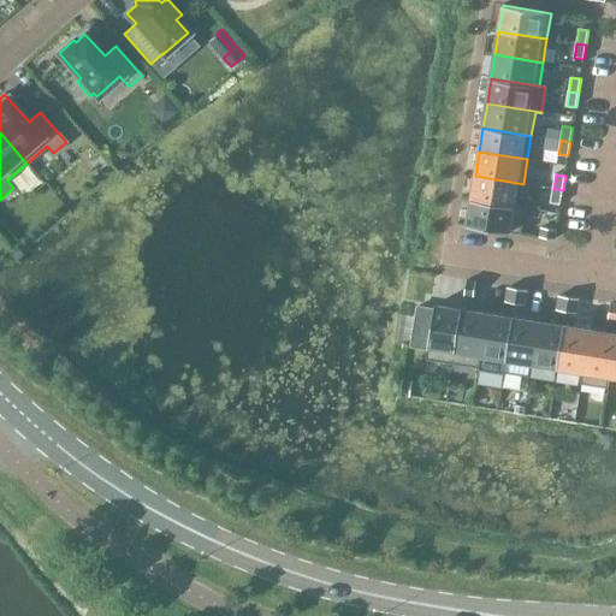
[(475,176),(472,200),(526,208),(520,207),(523,184),(475,176)]
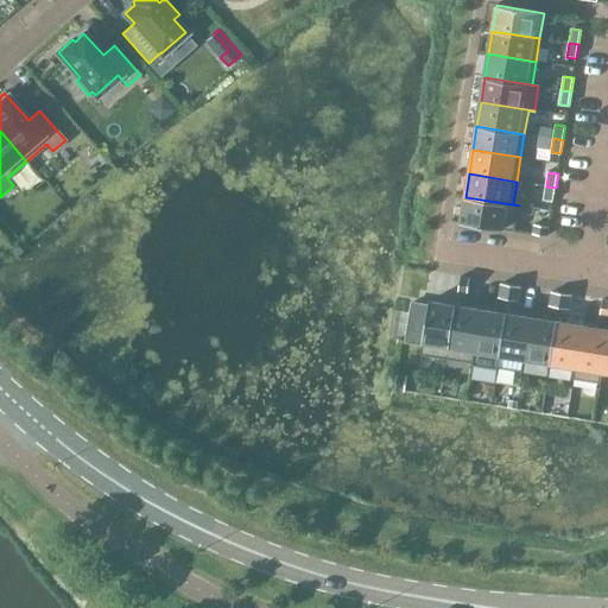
[(556,188),(546,187),(544,200),(553,202),(556,188)]
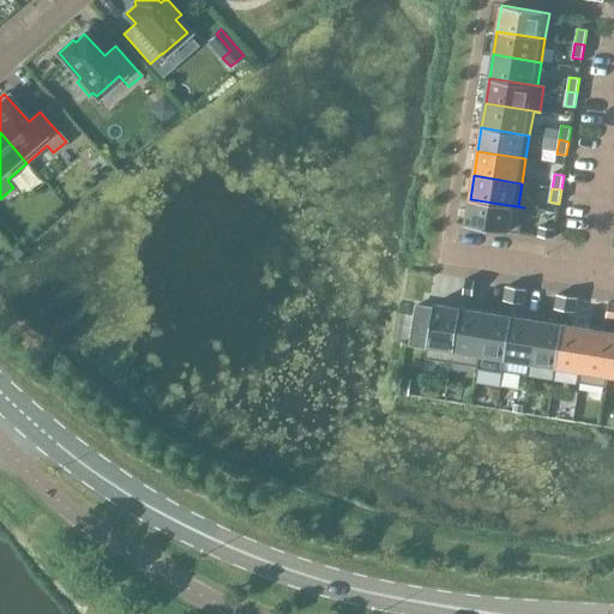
[(524,208),(470,199),(465,224),(519,234),(524,208)]
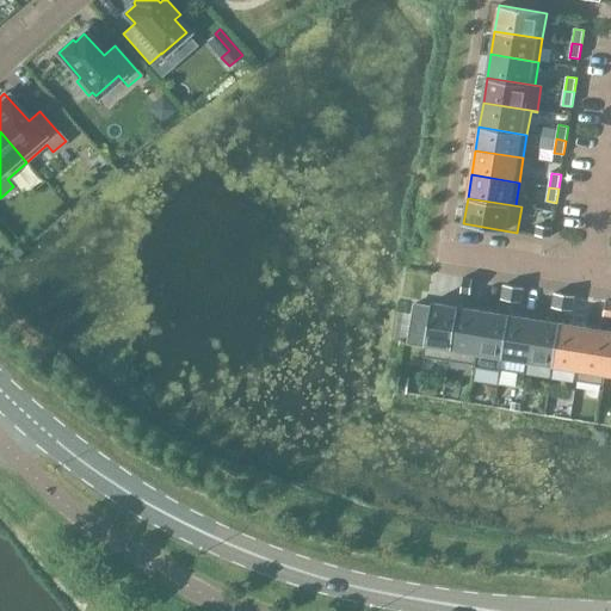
[(537,226),(536,235),(550,238),(551,228),(537,226)]
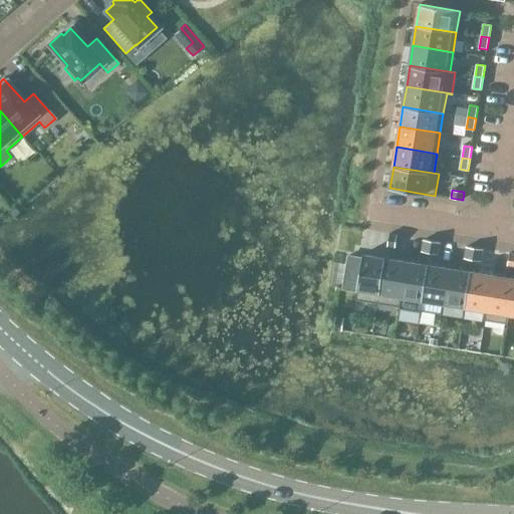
[(390,234),(388,246),(396,248),(398,235),(390,234)]
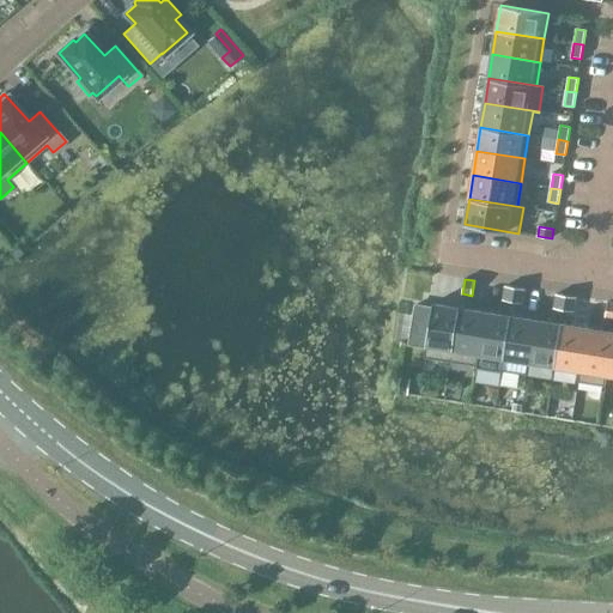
[(504,301),(513,302),(515,287),(507,286),(504,301)]
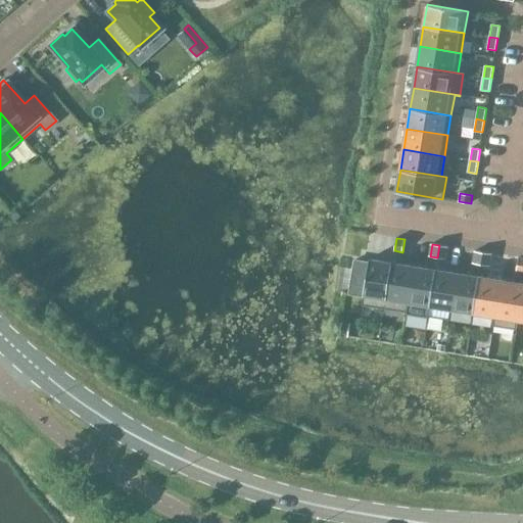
[(439,245),(437,257),(445,259),(447,246),(439,245)]
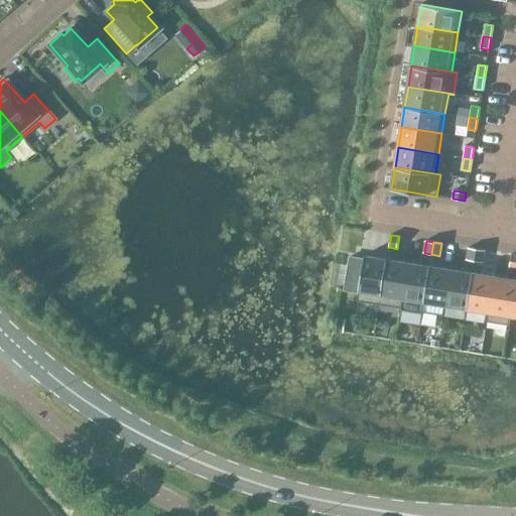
[(467,260),(475,261),(477,249),(469,247),(467,260)]
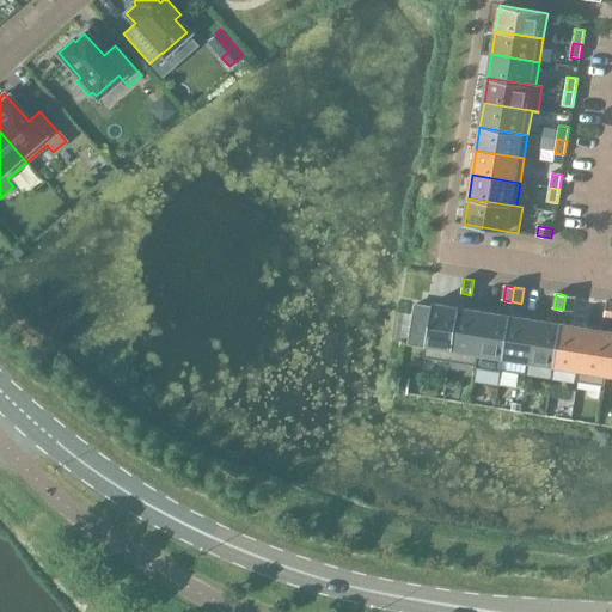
[(565,295),(563,310),(573,312),(575,297),(565,295)]
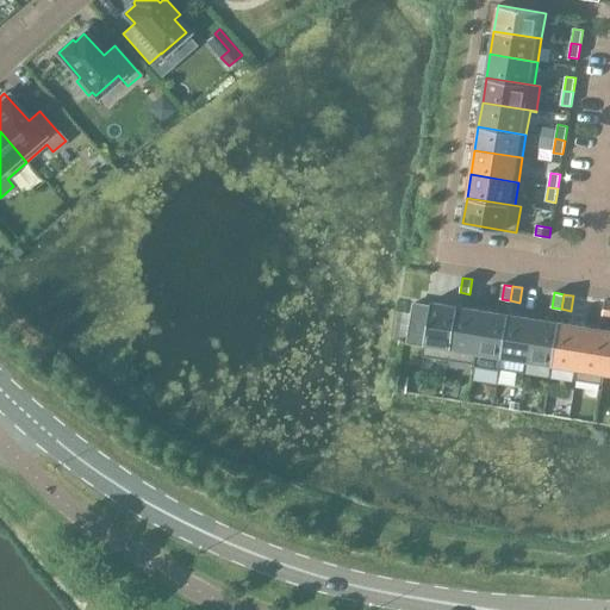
[(414,302),(406,343),(424,347),(422,356),(448,360),(458,306),(431,303),(430,304),(414,302)]
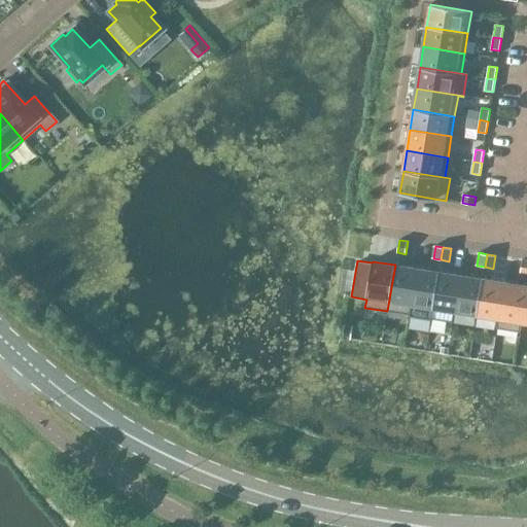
[(387,311),(410,315),(417,269),(395,265),(387,311)]
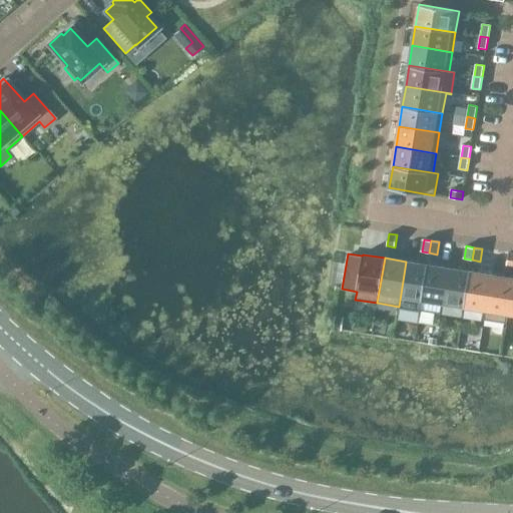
[(401,297),(422,300),(427,265),(406,262),(399,307),(400,307),(401,297)]
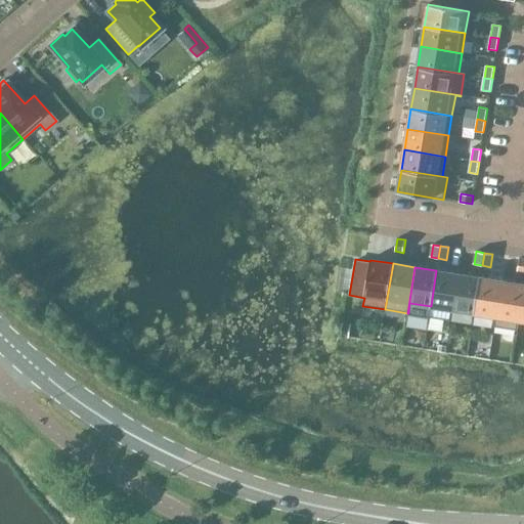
[(431,306),(452,310),(459,274),(436,270),(431,306)]
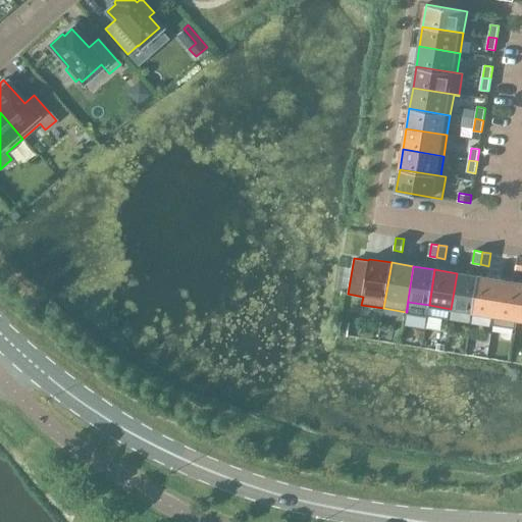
[(451,309),(472,312),(478,276),(457,273),(451,309)]
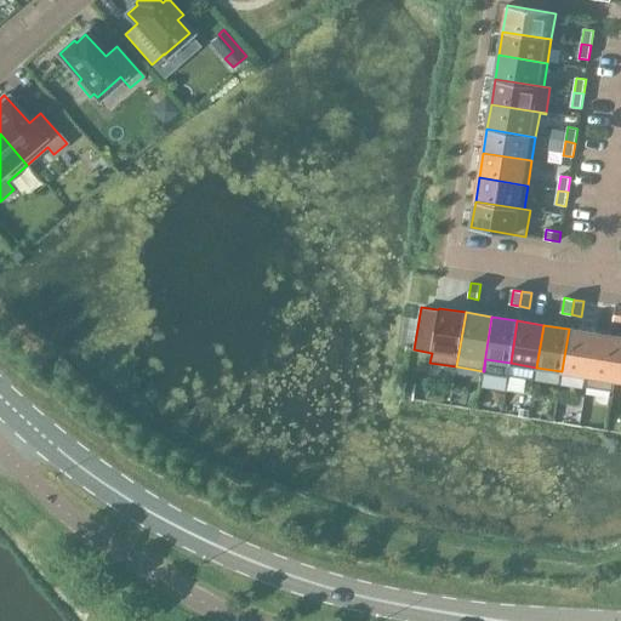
[(587,376),(588,376),(594,334),(569,329),(562,371),(587,376)]
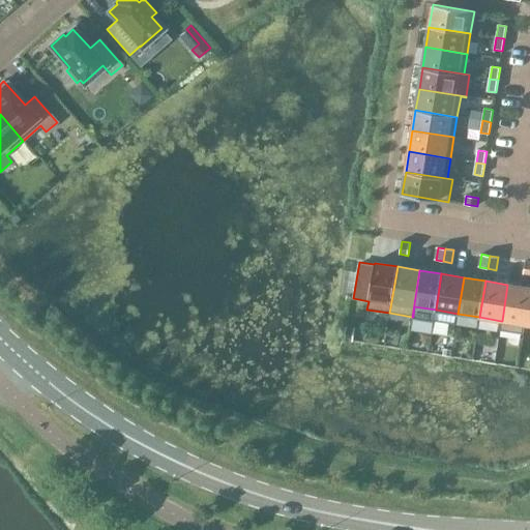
[(523,334),(525,324),(524,324),(529,288),(507,285),(502,321),(501,321),(499,330),(523,334)]
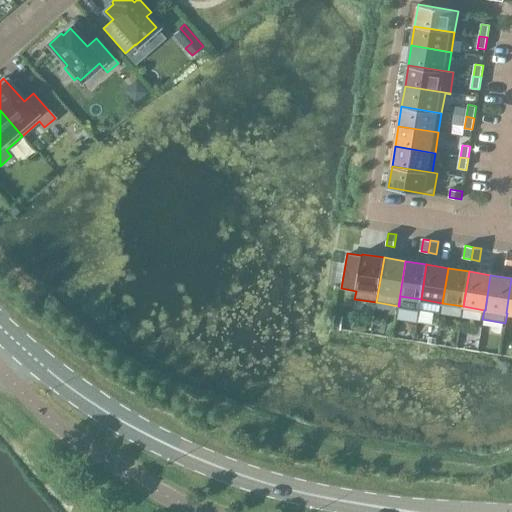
[(343,317),(335,315),(333,328),(341,329),(343,317)]
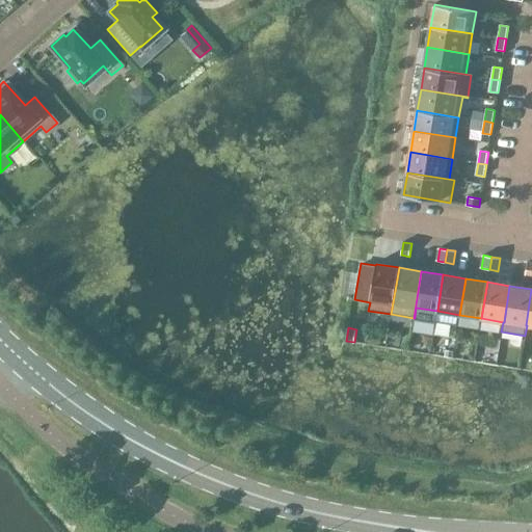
[(443,347),(441,357),(452,358),(454,349),(443,347)]
